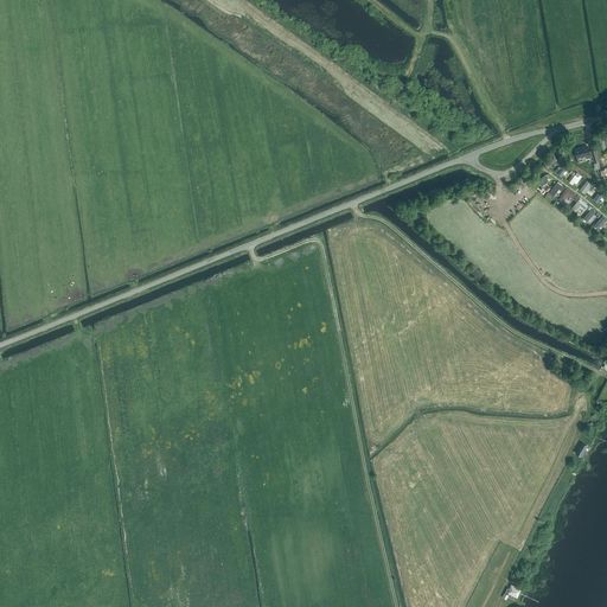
[(593,157),(594,163),(599,160),(596,149),(588,152),(587,146),(574,149),(576,158),(586,155),(587,159),(593,157)]
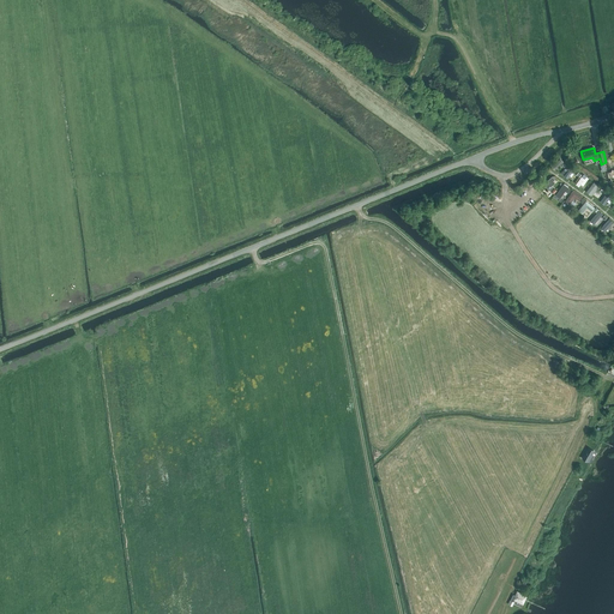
[(571,175),(575,170),(571,167),(565,175),(569,178),(570,175),(571,175)]
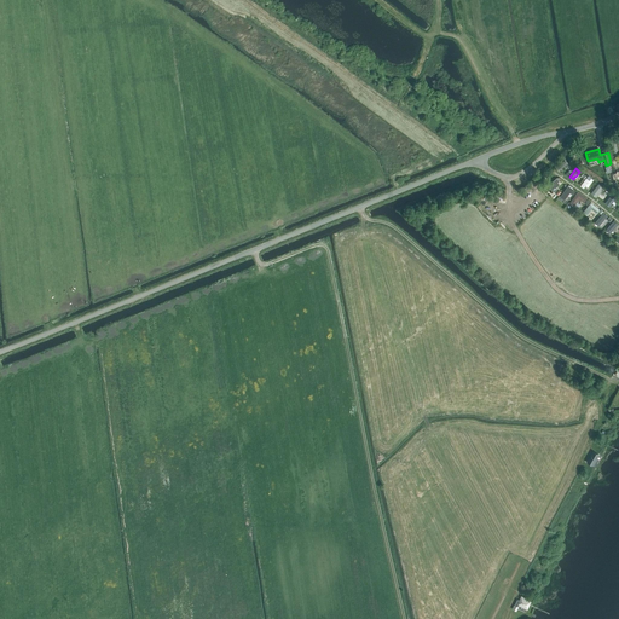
[(554,191),(559,187),(556,185),(561,180),(557,177),(548,185),(554,191)]
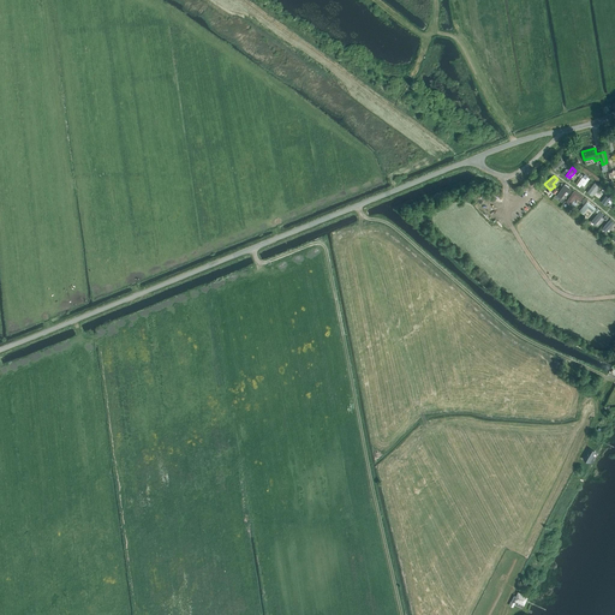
[(581,187),(587,178),(583,175),(577,185),(581,187)]
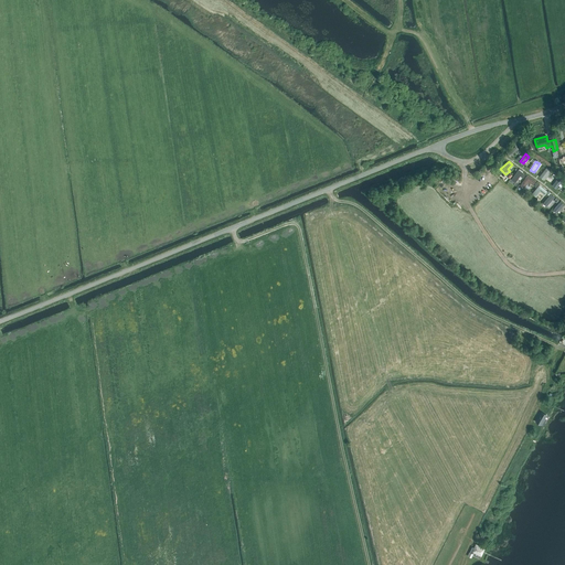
[(515,182),(519,178),(521,179),(525,173),(519,168),(511,179),(515,182)]
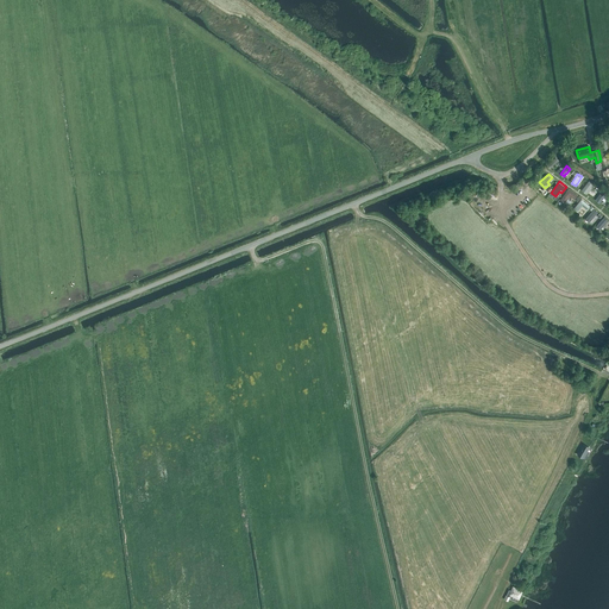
[(584,194),(592,186),(586,181),(579,190),(584,194)]
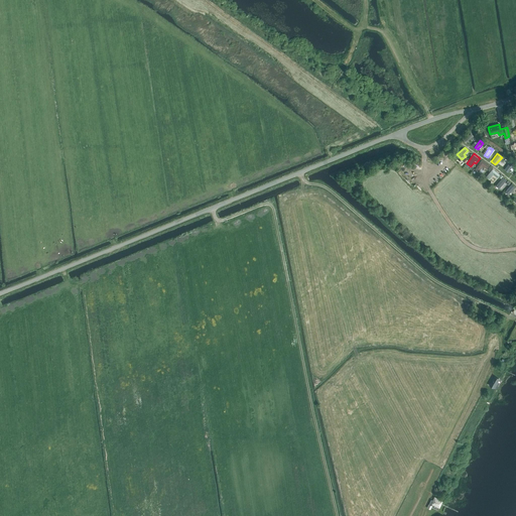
[(490,165),(482,159),(476,168),(482,173),(485,170),(482,167),(484,165),(487,168),(490,165)]
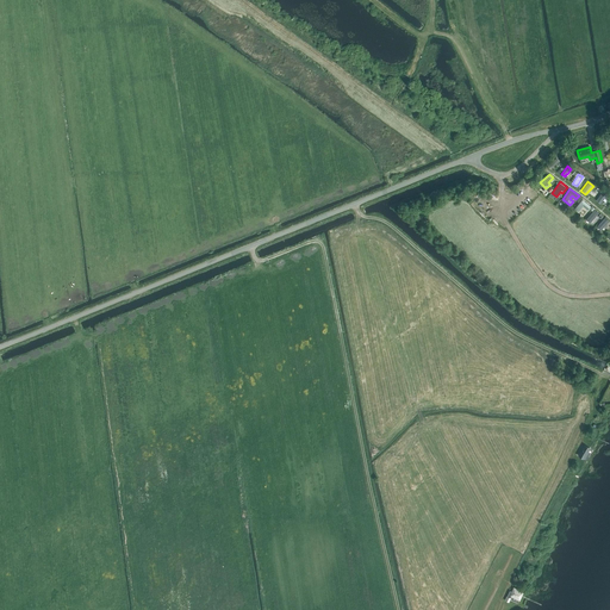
[(601,193),(593,200),(597,203),(604,195),(601,193)]
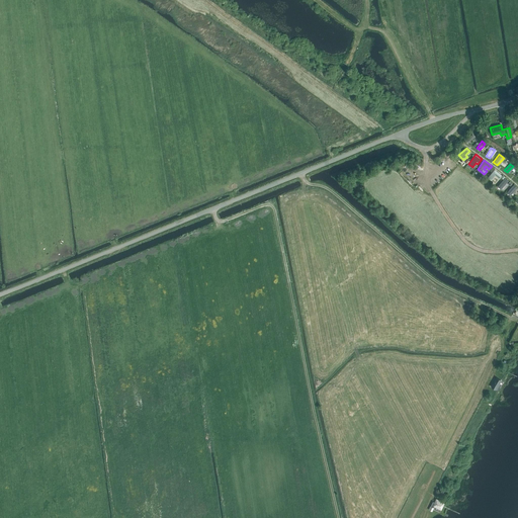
[(505,192),(509,196),(517,187),(512,183),(505,192)]
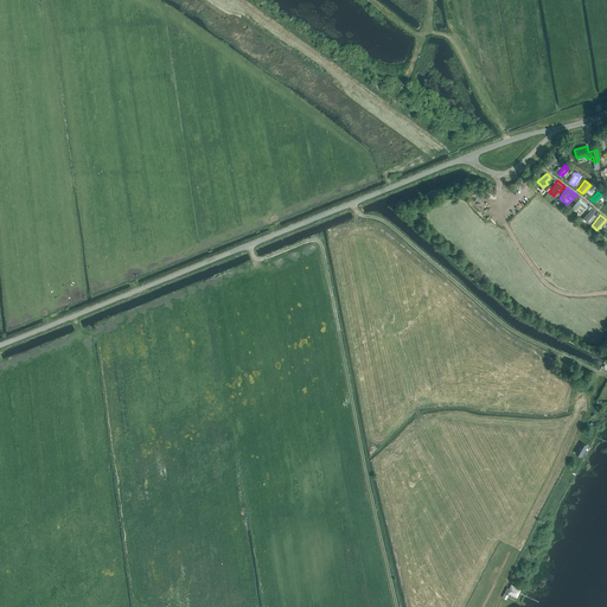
[(587,446),(581,442),(580,446),(581,446),(577,451),(575,453),(581,457),(587,446)]
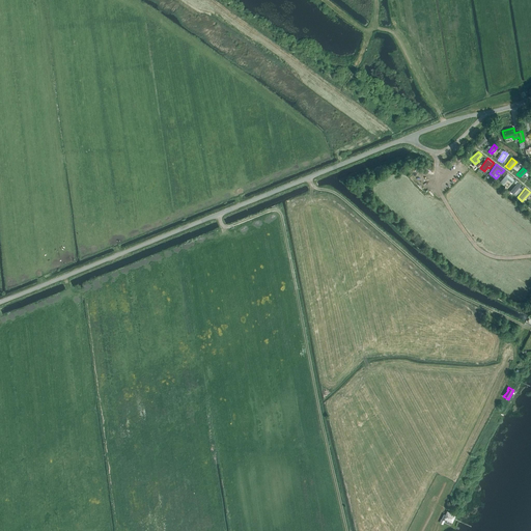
[(443,524),(445,519),(452,522),(455,515),(447,512),(446,515),(444,514),(442,518),(440,523),(443,524)]
